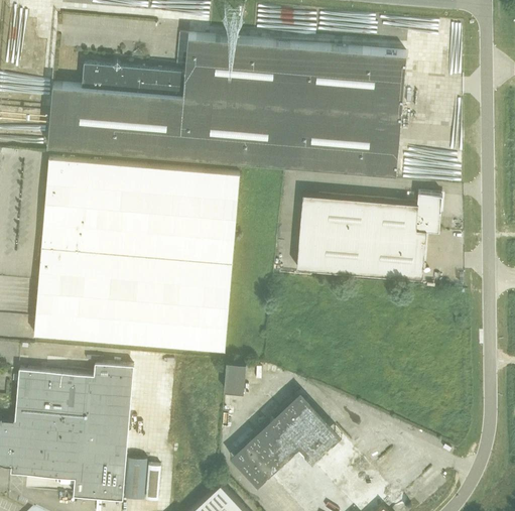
[(405,54),(187,36),(184,73),(120,67),(117,64),(113,67),(84,64),(82,88),(52,86),(47,146),(284,166),(396,175),(405,54)]
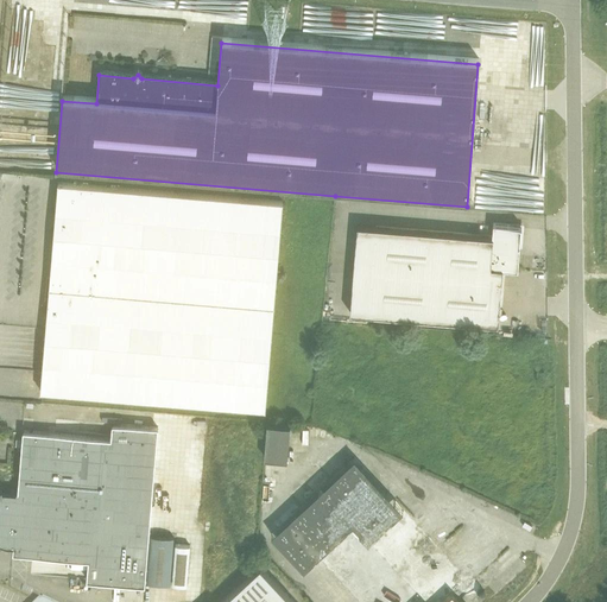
[(57,188),(39,397),(264,416),(282,207),(57,188)]
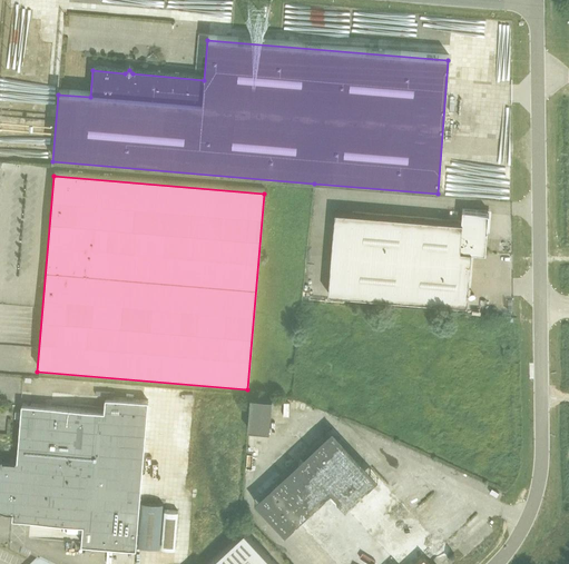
[(470,257),(472,257),(484,258),(487,237),(484,237),(484,233),(487,233),(488,217),(461,215),(460,227),(352,217),(345,299),(466,309),(470,257)]
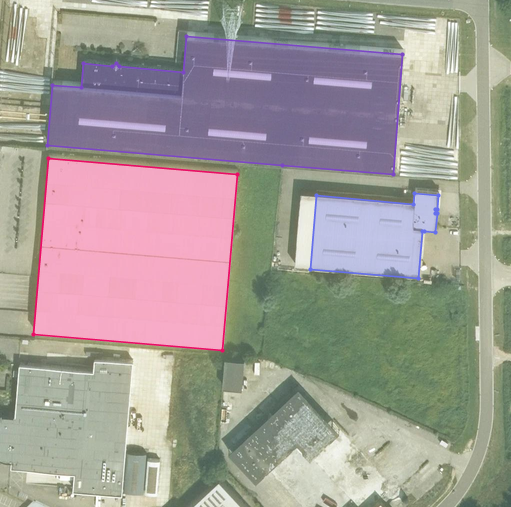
[(0,462),(2,463),(4,464),(6,464),(8,465),(10,465),(10,470),(74,475),(72,493),(121,497),(132,365),(94,361),(93,373),(19,367),(14,418),(13,418),(13,419),(1,418),(1,417),(0,417),(0,462)]
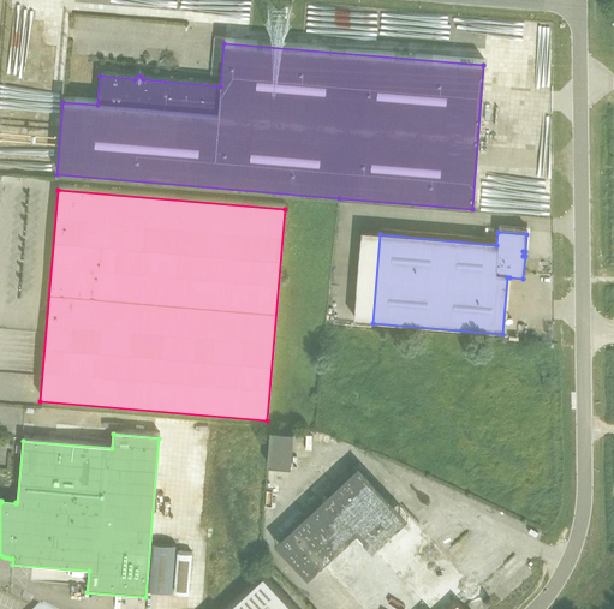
[(474,536),(394,608),(466,608),(507,572),(474,536)]
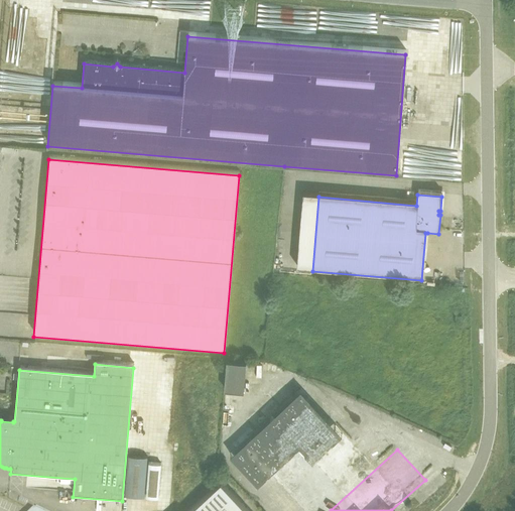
[(146,461),(126,460),(123,499),(144,501),(146,461)]
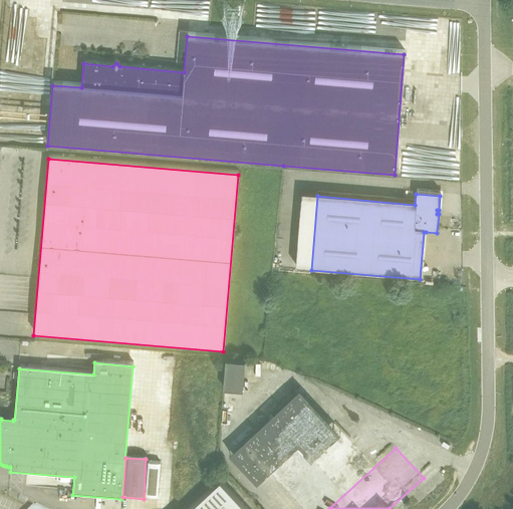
[(145,501),(157,502),(160,467),(148,466),(145,501)]
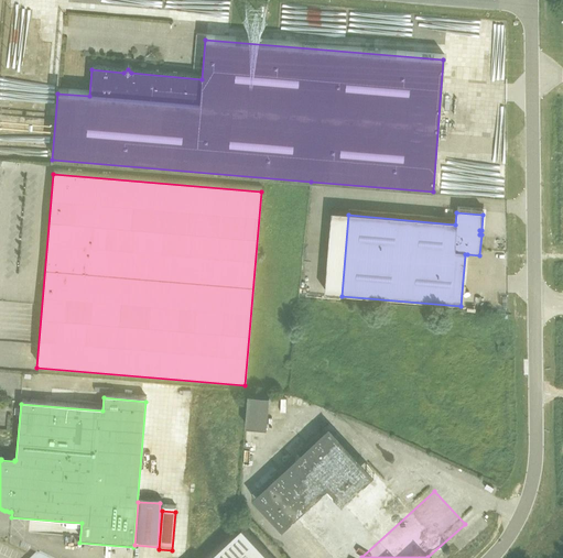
[(267,557),(240,528),(208,557),(267,557)]
